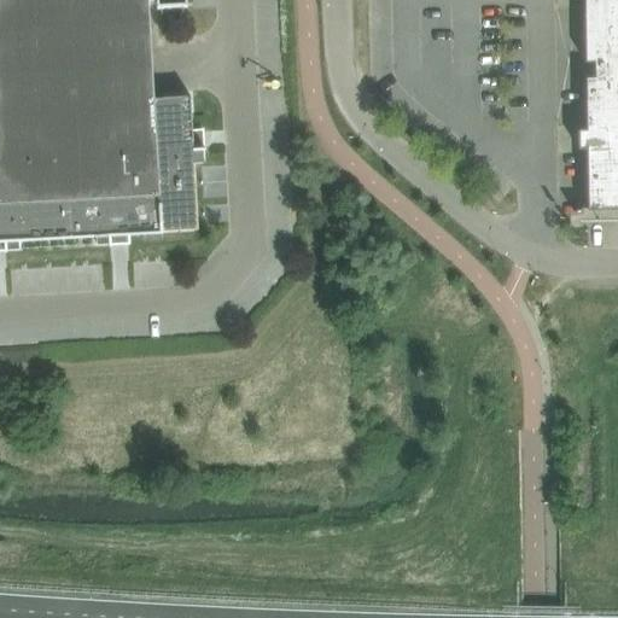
[(0,0),(0,77),(47,76),(120,73),(153,70),(152,48),(149,1),(157,0),(157,10),(185,9),(185,0),(0,0)]
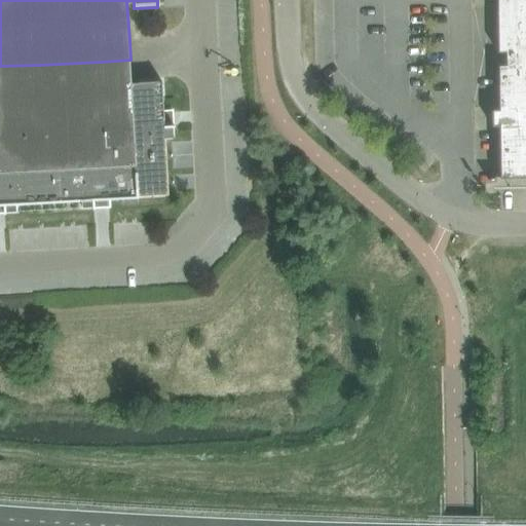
[(525,0),(497,0),(498,53),(505,52),(505,66),(498,66),(499,110),(492,110),(492,127),(499,127),(500,179),(525,178),(525,0)]
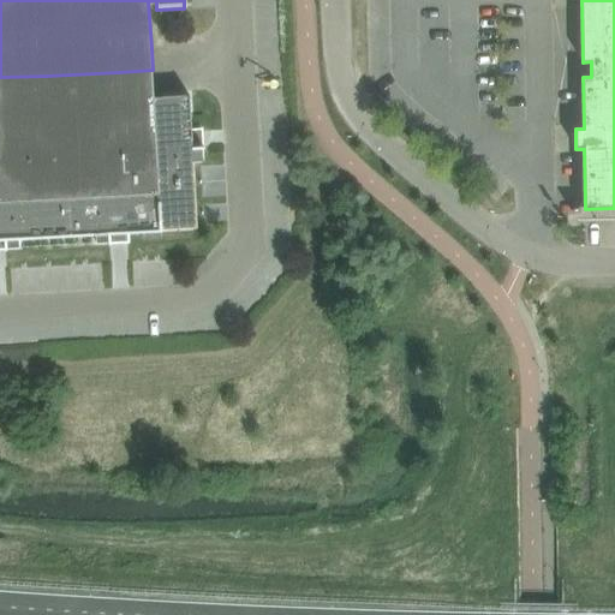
[(153,70),(119,72),(123,154),(127,232),(165,230),(197,228),(193,162),(203,161),(202,149),(204,149),(204,147),(202,148),(201,131),(191,131),(190,95),(154,97),(154,93),(153,70)]
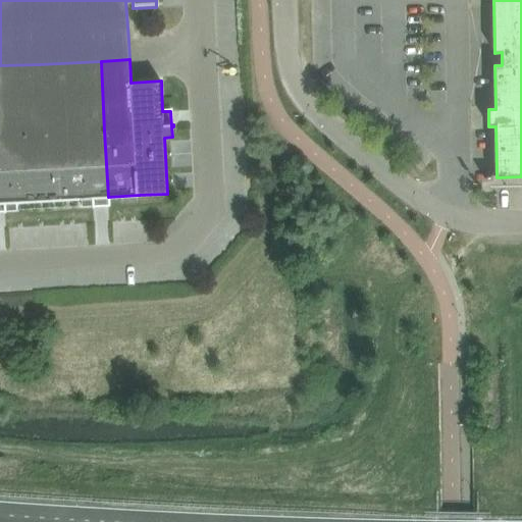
[(101,61),(40,64),(44,134),(48,200),(82,199),(82,200),(82,206),(92,206),(92,208),(94,208),(94,206),(108,205),(108,199),(108,197),(104,131),(101,61)]
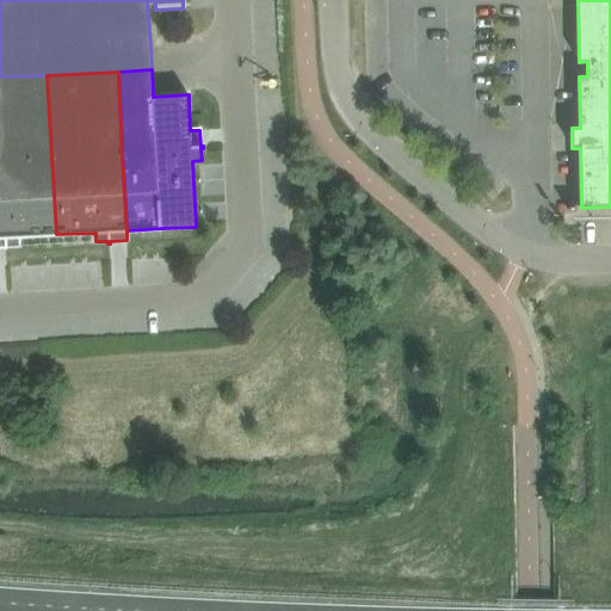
[(47,75),(0,76),(0,246),(5,247),(5,248),(7,248),(7,247),(19,246),(18,239),(18,236),(56,234),(51,156),(47,75)]
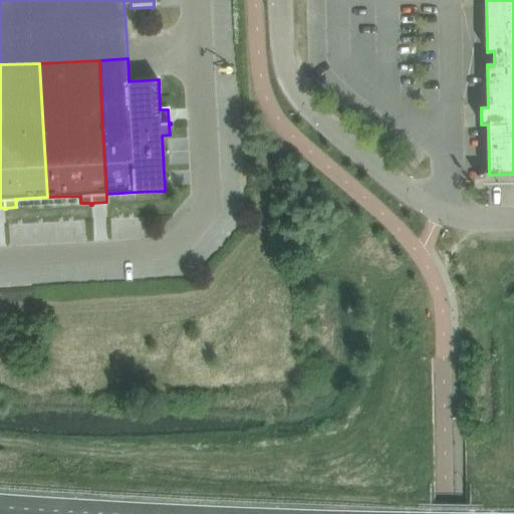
All buildings are outlined.
